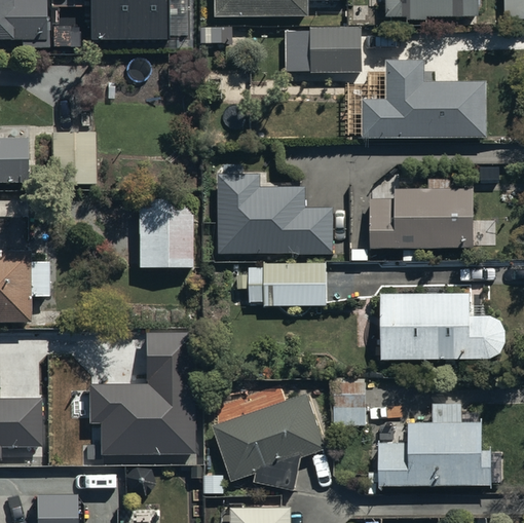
[(0,39),(21,40),(21,48),(46,48),(46,23),(43,23),(42,0),(0,0),(0,39)]
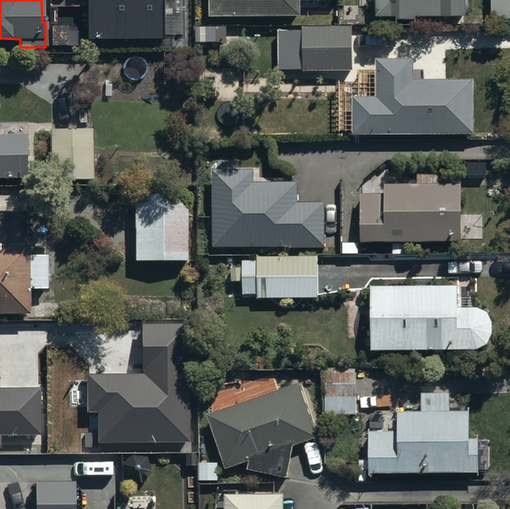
[(87,0),(87,41),(163,41),(162,0),(87,0)]
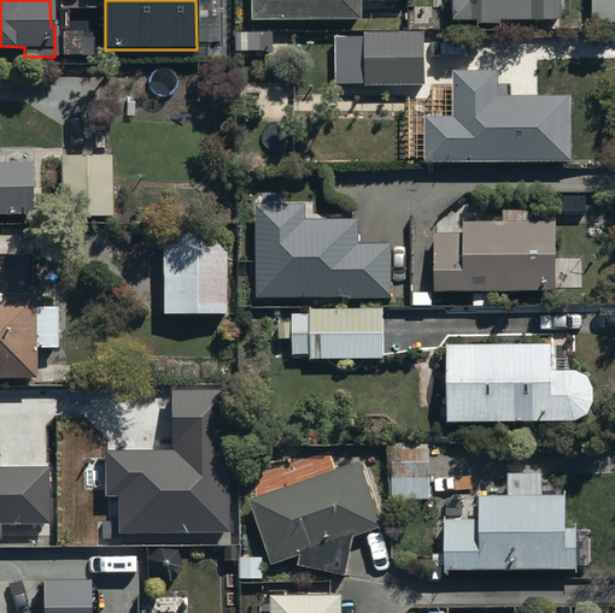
[(251,0),(251,19),(362,19),(361,0),(251,0)]
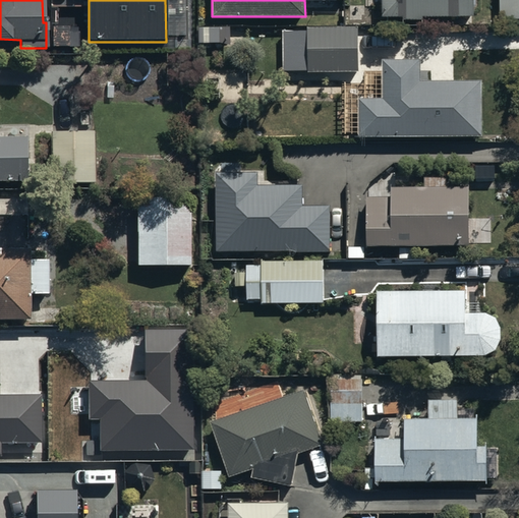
[(381,0),(382,17),(401,16),(402,20),(422,20),(422,16),(473,15),(472,0),(381,0)]
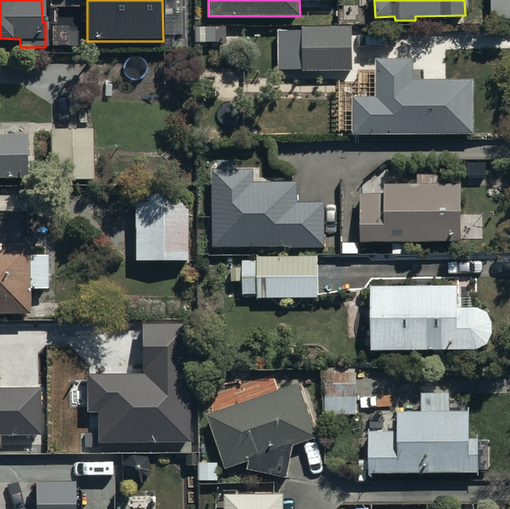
[(509,0),(490,0),(491,22),(509,21),(509,0)]
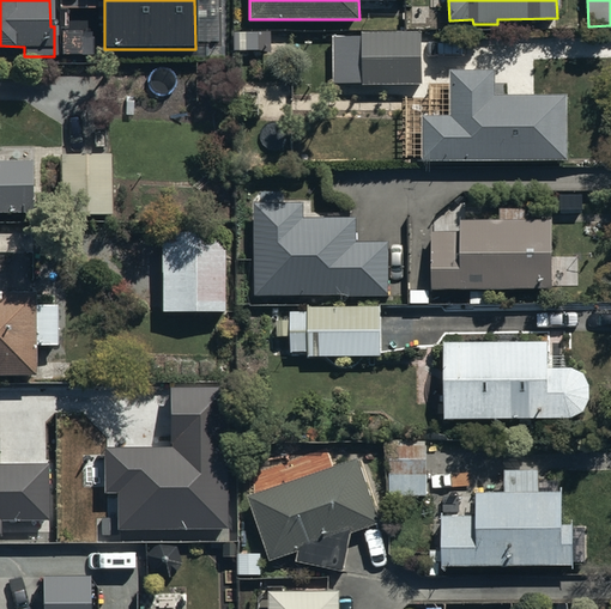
[(421,31),(361,32),(361,84),(422,84),(421,31)]
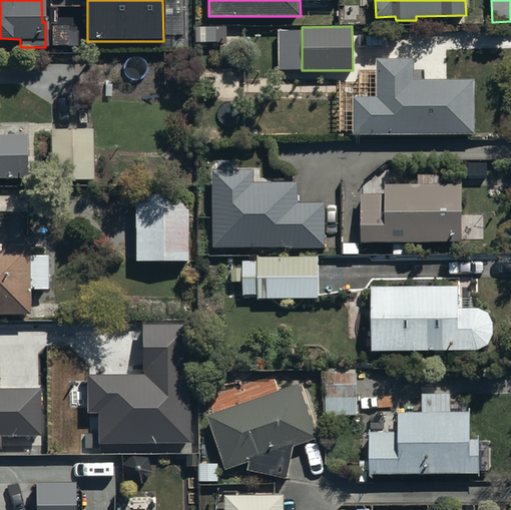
[(375,96),(353,96),(352,132),(472,132),(472,80),(413,80),(413,59),(375,59),(375,96)]
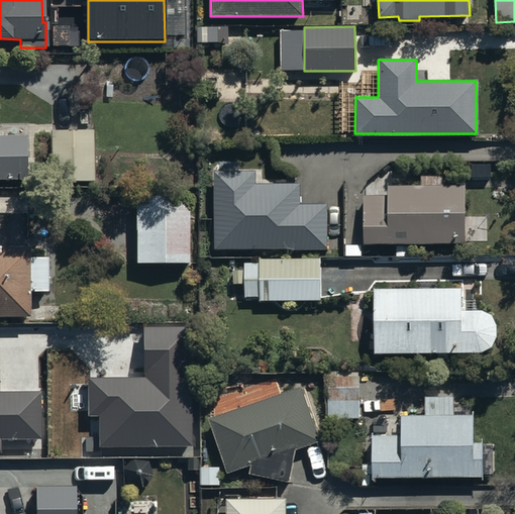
[(0,180),(26,180),(25,135),(0,135),(0,180)]
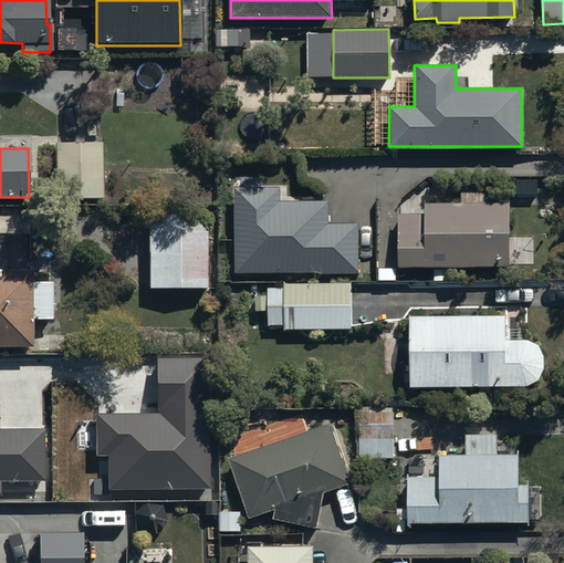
[(233,188),(233,272),(357,272),(357,225),(326,225),(326,201),(280,201),(280,188),(233,188)]
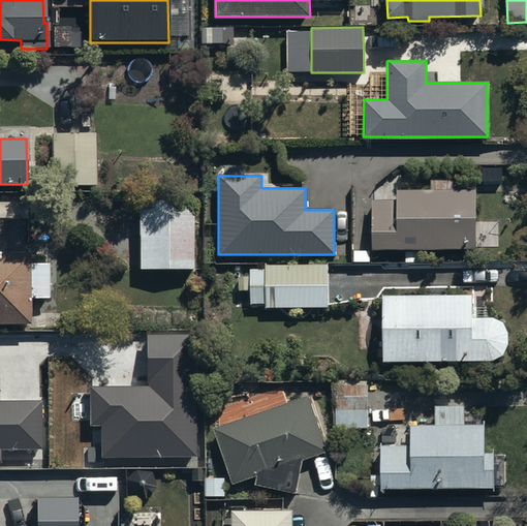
[(371,200),(370,248),(475,248),(475,188),(453,188),(453,180),(430,180),(430,189),(396,188),(396,200),(371,200)]
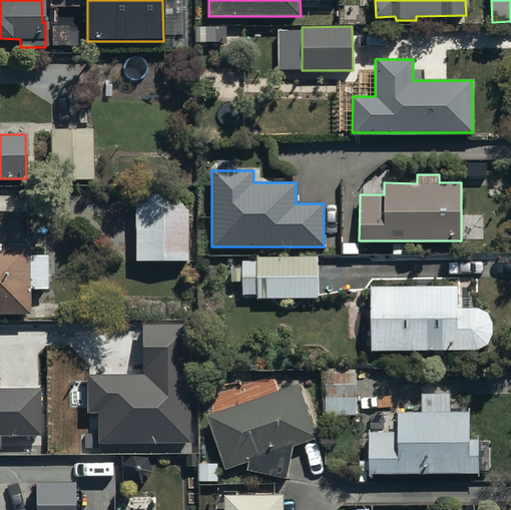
[(186,193),(133,193),(133,260),(185,261),(186,193)]
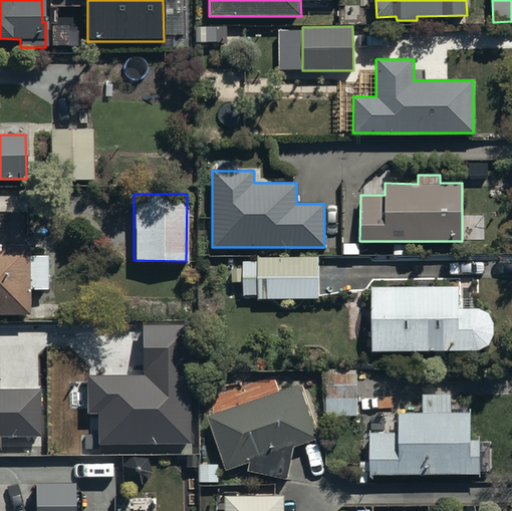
[(0,313),(24,313),(24,323),(60,322),(59,307),(27,307),(27,289),(46,289),(46,255),(27,255),(27,244),(0,244),(0,313)]
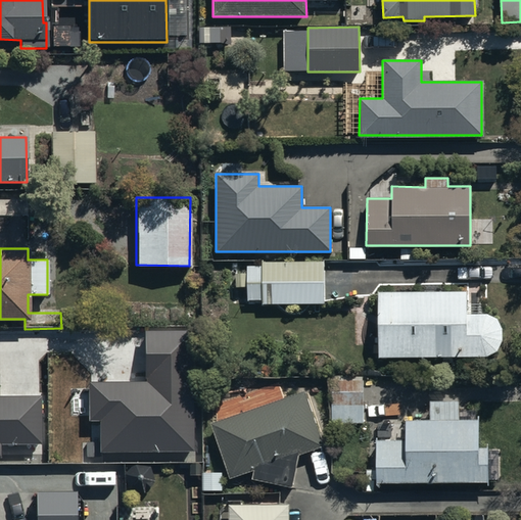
[(323,262),(261,262),(261,267),(245,267),(246,274),(235,274),(235,288),(246,288),(247,300),(262,300),(262,304),(323,303),(323,262)]
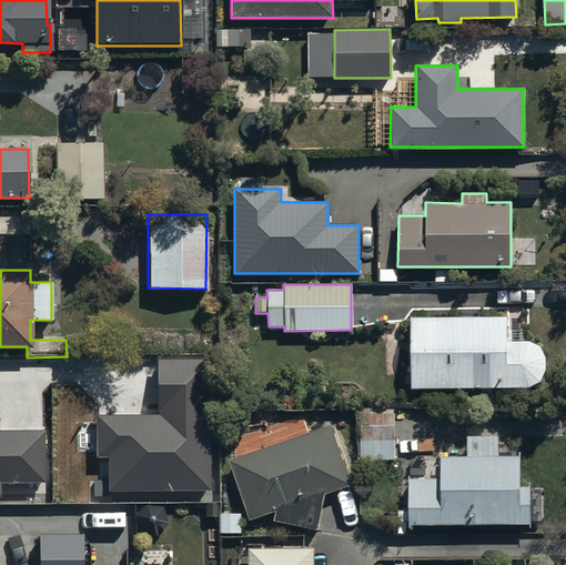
[(411,316),(411,387),(528,386),(529,386),(531,386),(532,385),(533,385),(534,385),(534,384),(535,384),(536,384),(536,383),(537,383),(537,382),(538,382),(538,381),(539,381),(539,380),(541,380),(541,379),(542,377),(542,376),(543,375),(543,374),(543,373),(544,372),(544,371),(544,356),(544,355),(543,354),(543,353),(543,352),(543,351),(542,351),(542,350),(542,349),(541,349),(541,347),(539,346),(538,345),(537,344),(536,344),(536,343),(535,343),(534,342),(533,342),(532,342),(531,342),(531,341),(529,341),(506,341),(506,316),(411,316)]
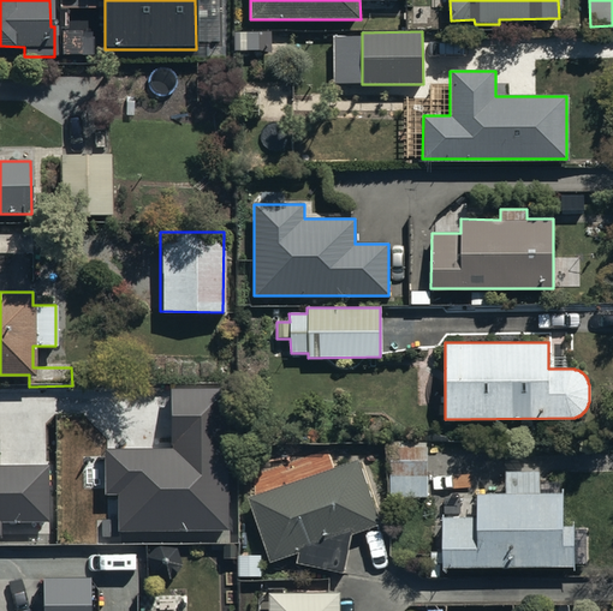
[(226,389),(168,390),(168,451),(103,451),(103,498),(117,498),(117,535),(228,534),(226,389)]
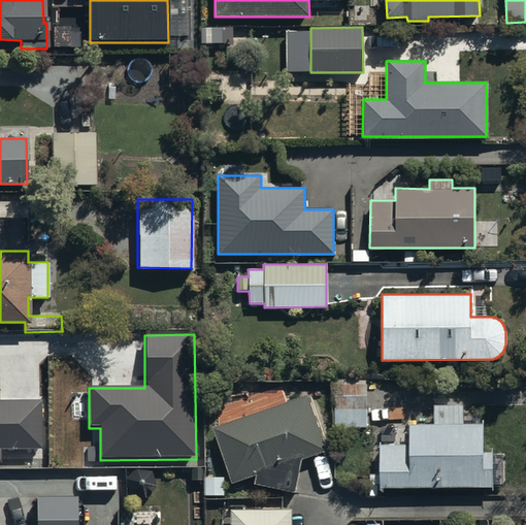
[(306,395),(210,428),(232,484),(256,474),(255,484),(295,493),(301,458),(325,450),(306,395)]
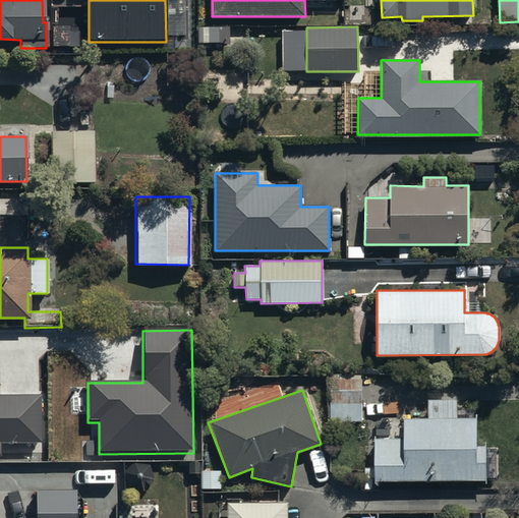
[(362,391),(330,391),(330,421),(362,422),(362,391)]
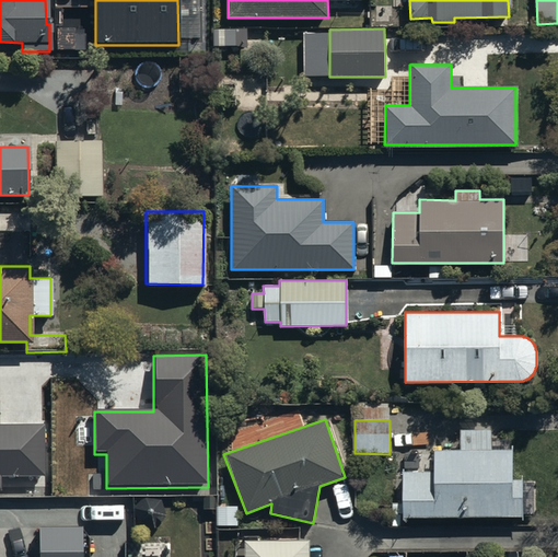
[(0,494),(0,479),(44,479),(43,426),(0,426),(0,494)]
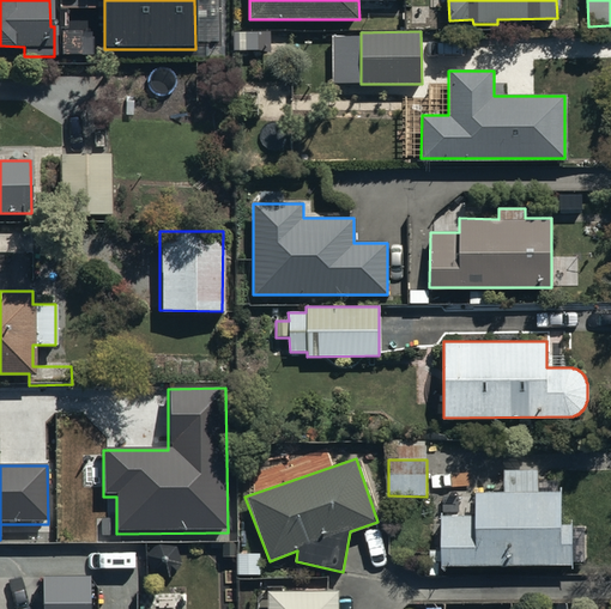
[(503,491),(475,491),(475,517),(440,517),(440,564),(584,564),(584,530),(572,530),(572,523),(561,523),(561,491),(536,491),(536,470),(503,470),(503,491)]
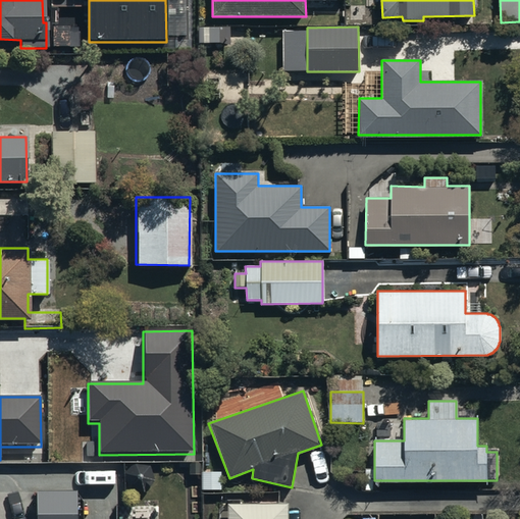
[(74,518),(74,490),(34,490),(34,518),(74,518)]
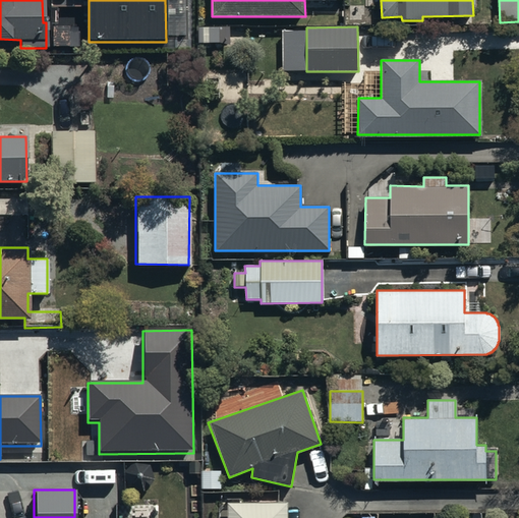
[(287,517),(288,503),(228,503),(227,517),(287,517)]
